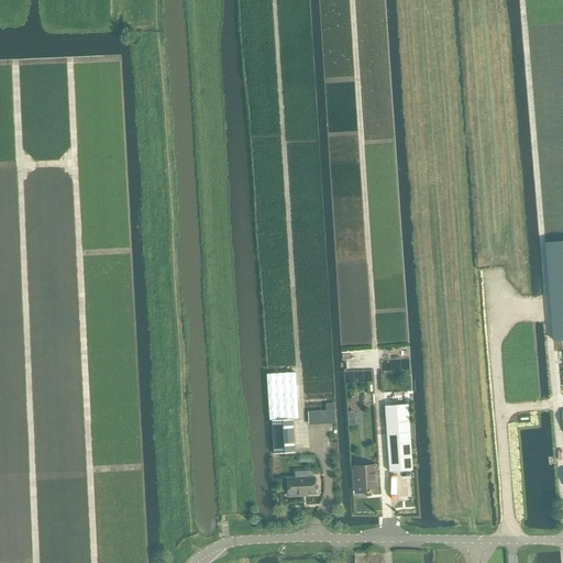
[(554,341),(562,340),(562,241),(545,243),(554,341)]
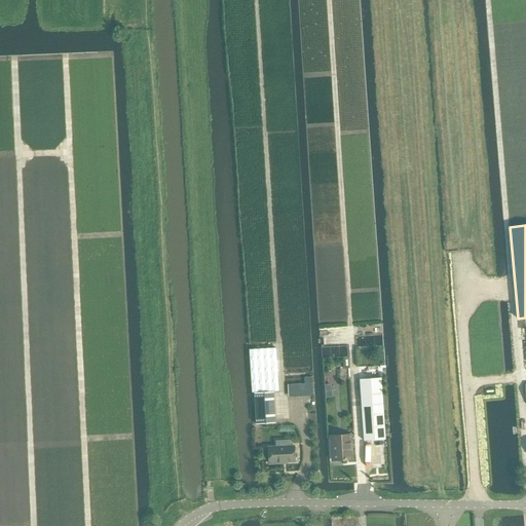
[(275,348),(249,349),(252,393),(254,393),(271,391),(272,391),(278,391),(275,348)]
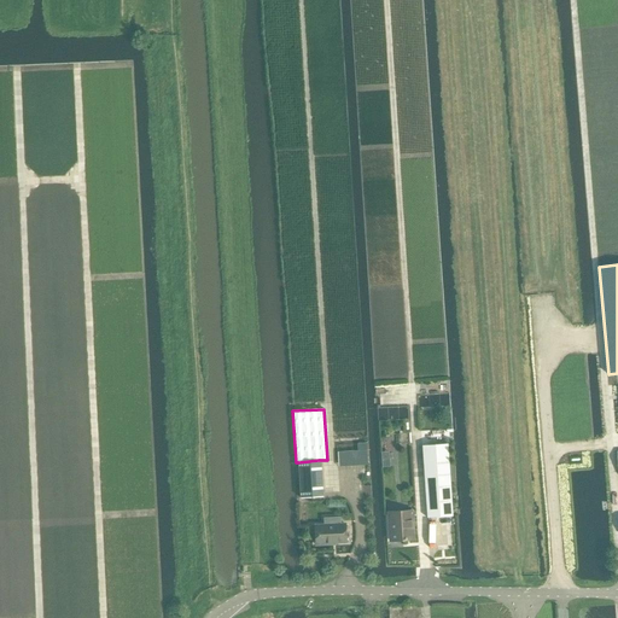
[(447,444),(421,445),(426,518),(445,517),(452,517),(450,483),(447,444)]
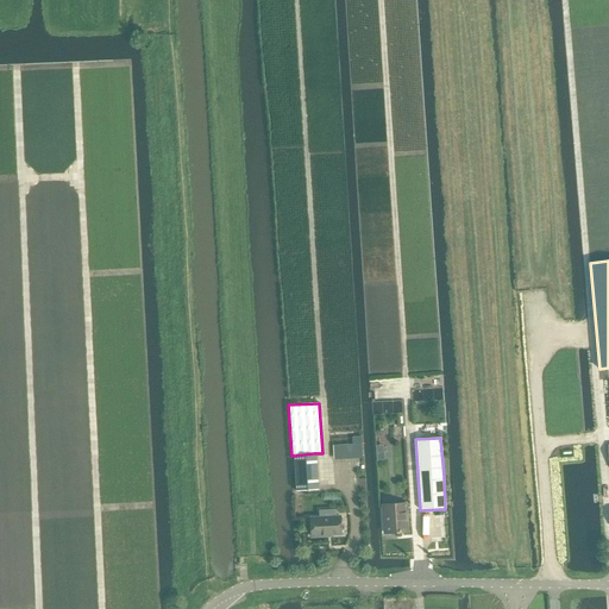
[(314,453),(294,456),(296,491),(318,490),(315,453),(314,453)]
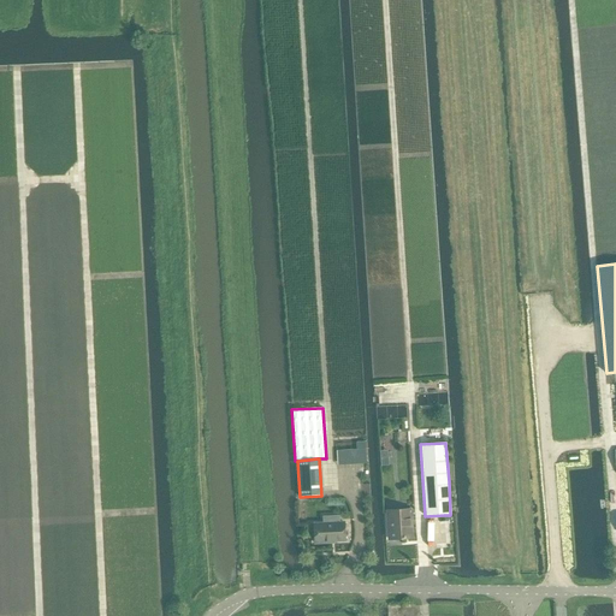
[(409,538),(408,523),(412,523),(410,509),(386,511),(389,539),(409,538)]
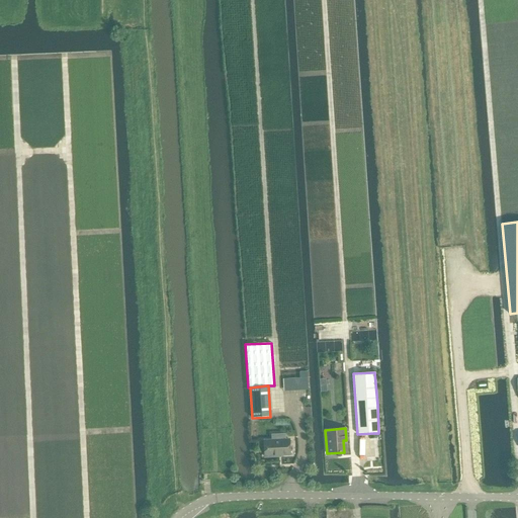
[(272,440),(264,440),(264,455),(289,454),(289,439),(285,439),(285,434),(271,434),(272,440)]
